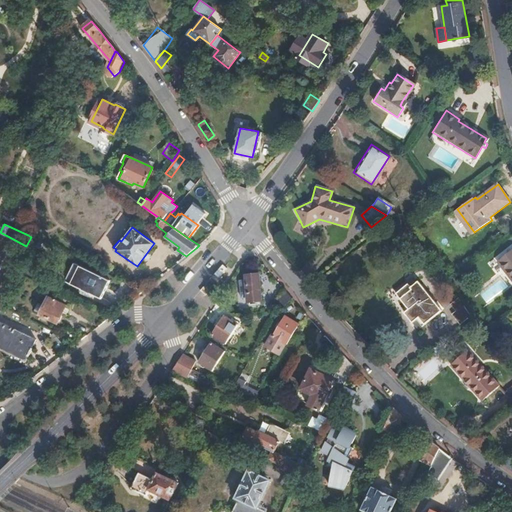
[(511,251),(500,261),(511,275),(511,251)]
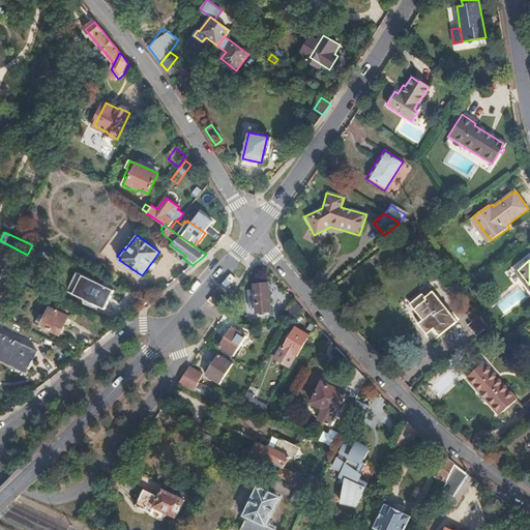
[(105,308),(114,291),(83,276),(74,294),(105,308)]
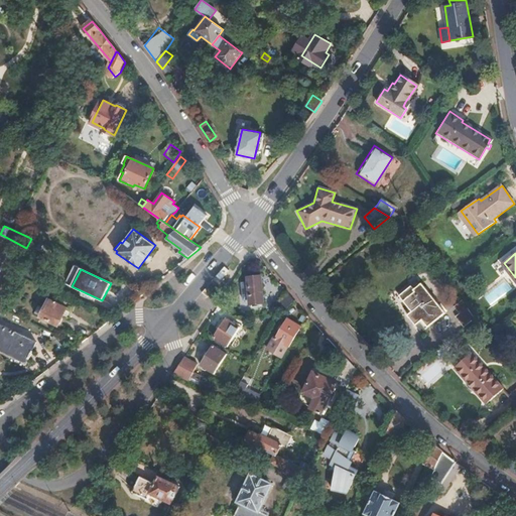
[(264,302),(261,275),(248,277),(248,281),(242,282),(244,300),(250,299),(251,304),(264,302)]
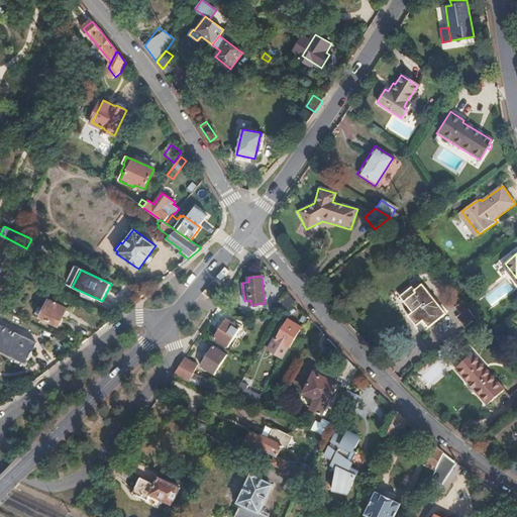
[(427,330),(447,314),(423,284),(415,290),(412,287),(400,297),(413,313),(409,316),(417,327),(422,323),(427,330)]
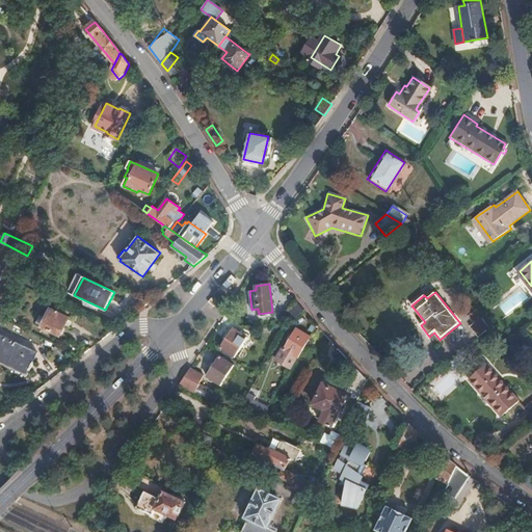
[(290,323),(304,311),(298,303),(297,303),(284,316),(290,323)]
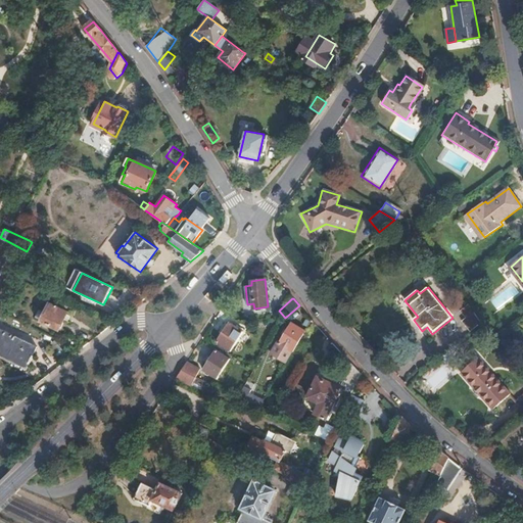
[(66,312),(48,303),(45,312),(39,308),(35,318),(40,320),(39,321),(58,329),(66,312)]
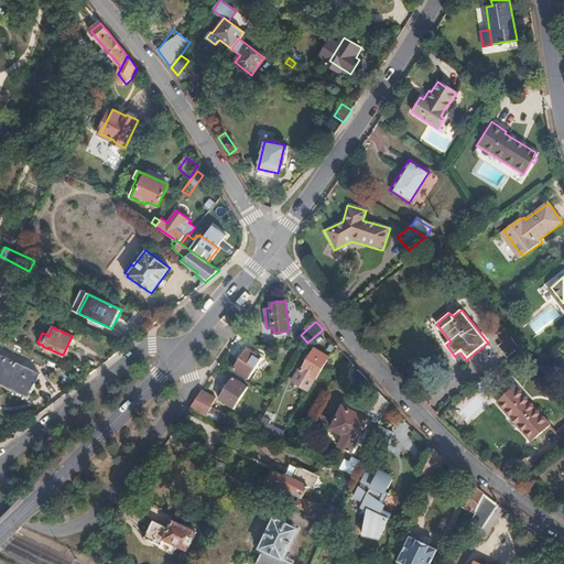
[(519,347),(517,344),(507,329),(506,328),(497,335),(501,342),(497,346),(507,358),(519,347)]
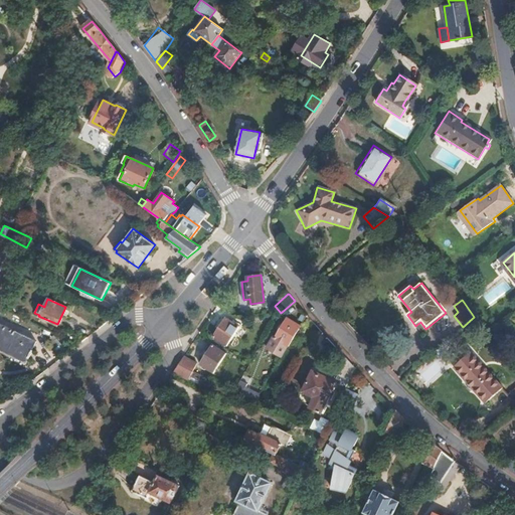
[(288,347),(300,326),(286,318),(282,325),(279,330),(275,337),(273,336),(267,348),(282,357),(288,347)]
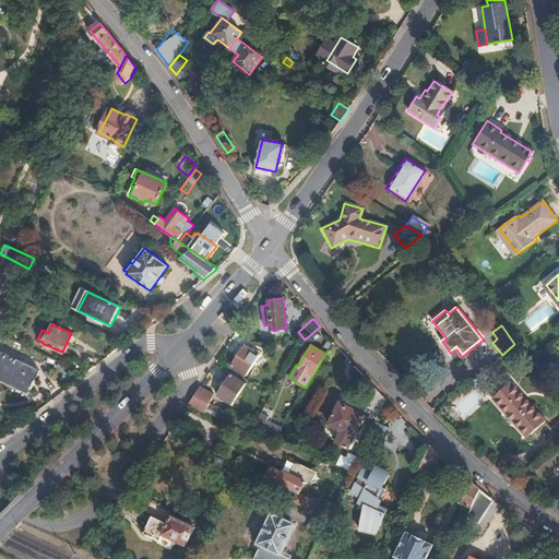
[(260,367),(265,358),(246,346),(233,366),(247,375),(254,363),(260,367)]
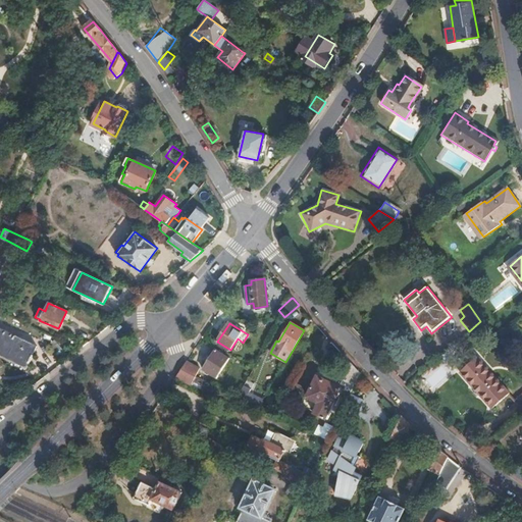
[(36,346),(0,328),(0,354),(27,367),(36,346)]
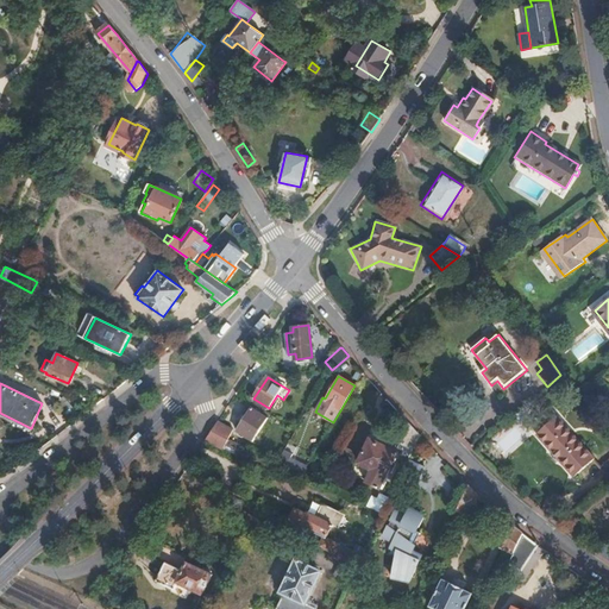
[(268,419),(252,408),(238,432),(253,441),(268,419)]
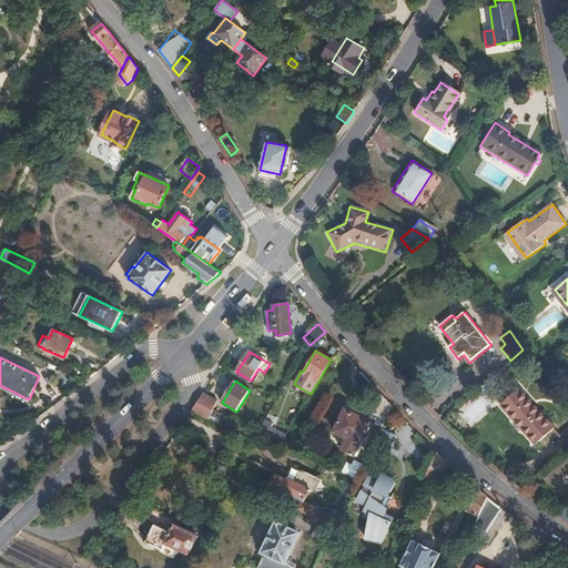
[(500,407),(535,446),(554,429),(519,391),(500,407)]
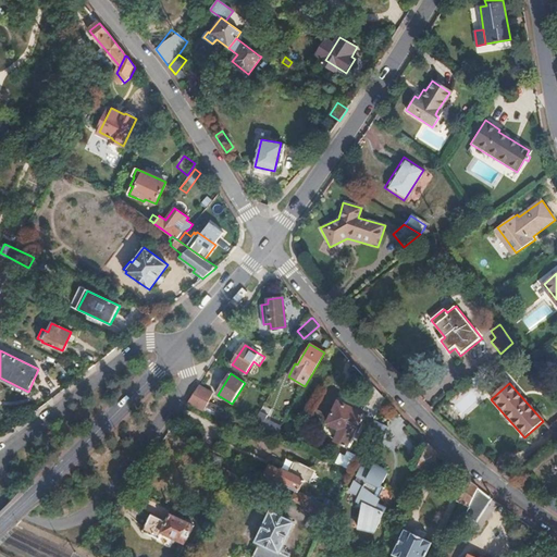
[(209,401),(214,392),(199,385),(194,394),(209,401)]
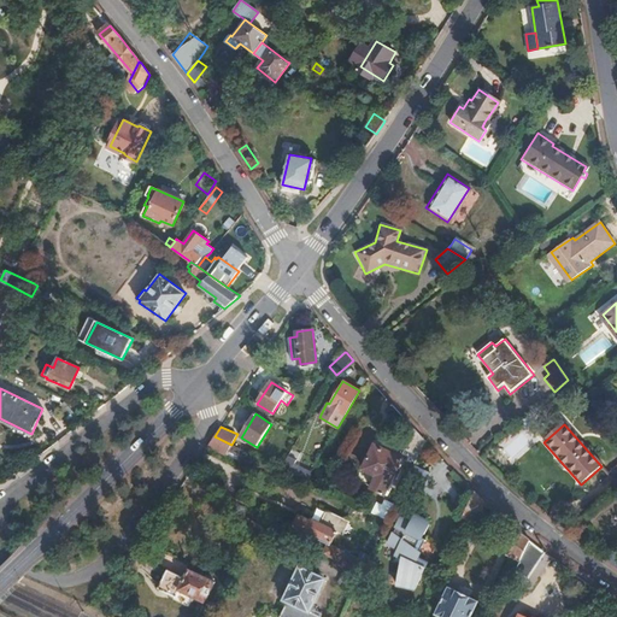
[(415,459),(423,440),(415,430),(403,454),(409,457),(407,462),(412,463),(415,459)]
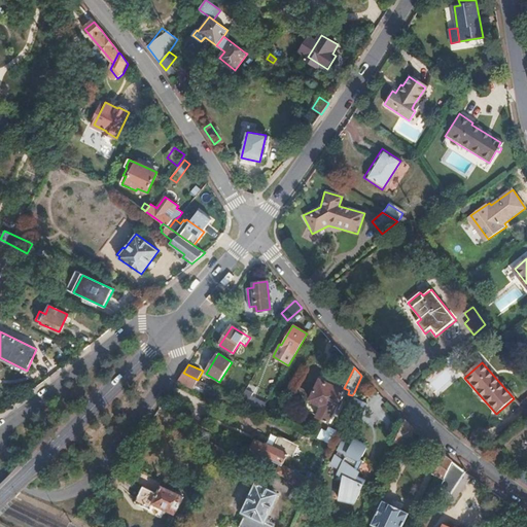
[(206,394),(210,386),(183,373),(178,381),(206,394)]
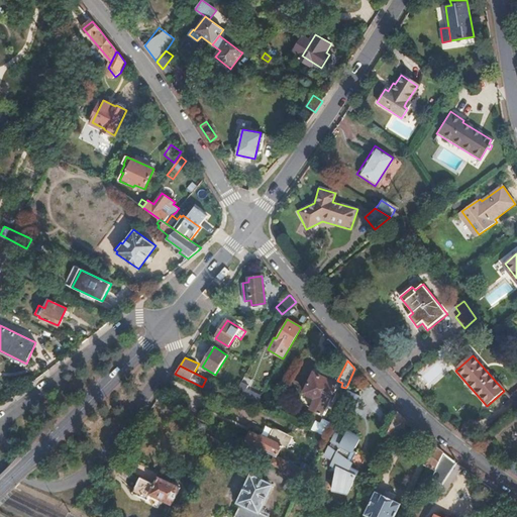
[(310,408),(322,414),(336,384),(314,373),(304,393),(315,398),(310,408)]
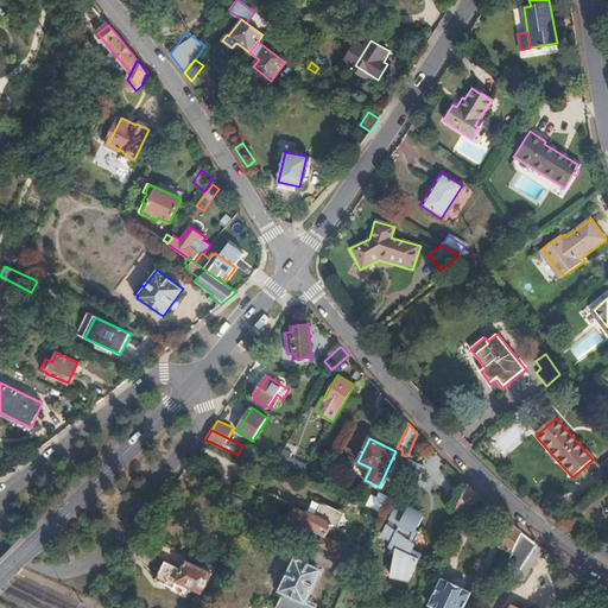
[(291,461),(293,455),(284,450),(277,462),(303,474),(306,468),(291,461)]
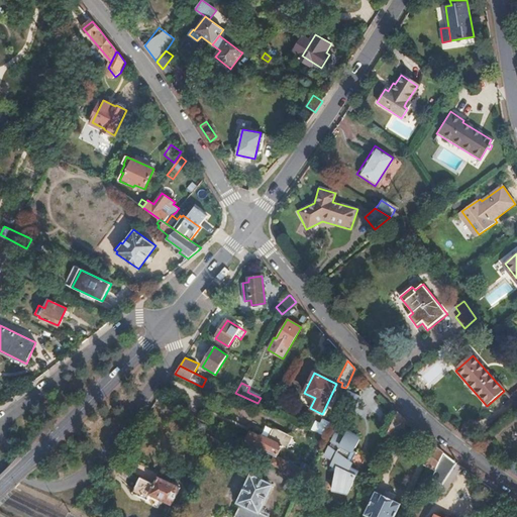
[(354,405),(359,395),(345,389),(340,398),(354,405)]
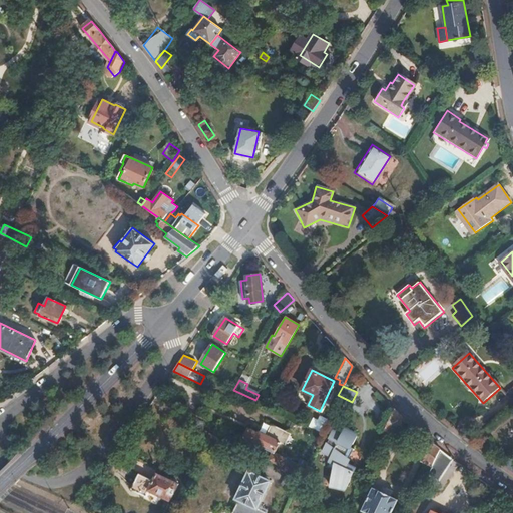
[(512,405),(512,404),(512,387),(504,395),(512,405)]
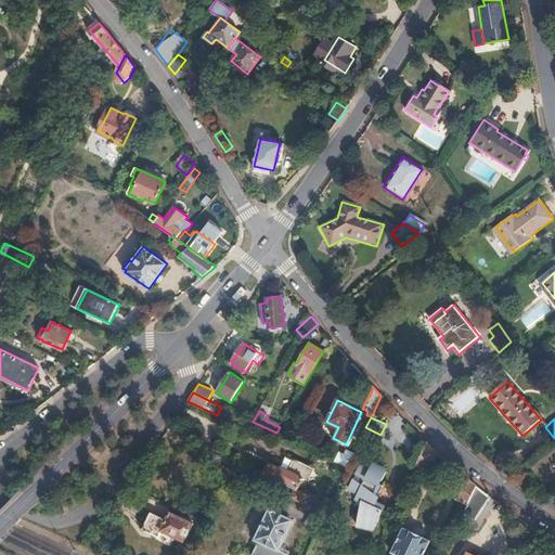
[(347,467),(353,453),(346,450),(345,454),(338,452),(334,462),(347,467)]
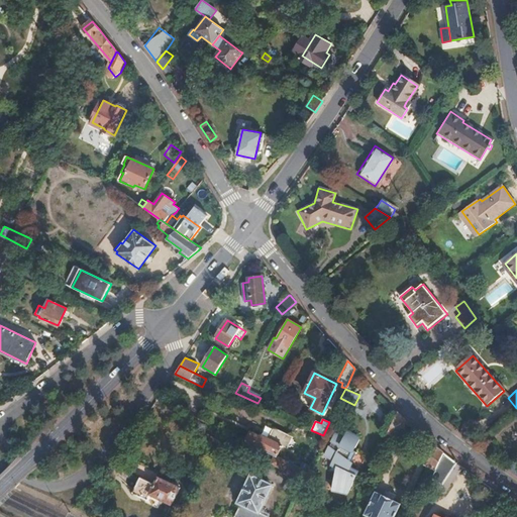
[(287,449),(293,438),(274,428),(269,439),(262,436),(261,437),(251,433),(247,442),(276,456),(277,456),(282,447),(287,449)]
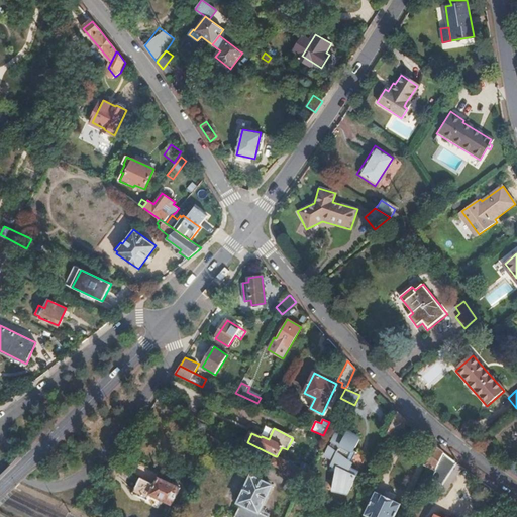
[(355,448),(358,440),(346,433),(333,437),(324,457),(333,461),(328,471),(335,474),(332,492),(347,494),(358,472),(350,468),(352,463),(351,463),(356,453),(352,451),(354,447),(355,448)]
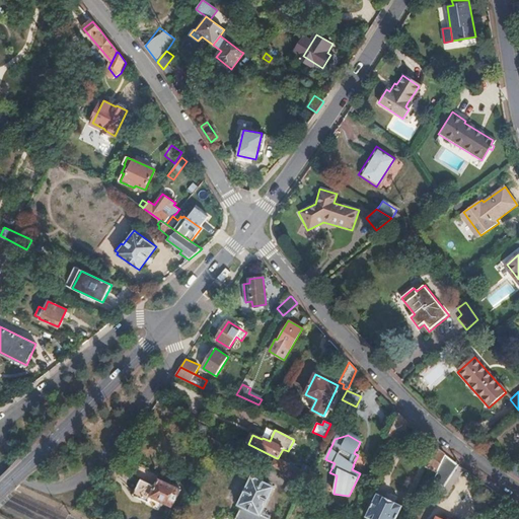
[(436,471),(444,454),(435,447),(426,466),(428,467),(426,469),(431,472),(433,470),(436,471)]
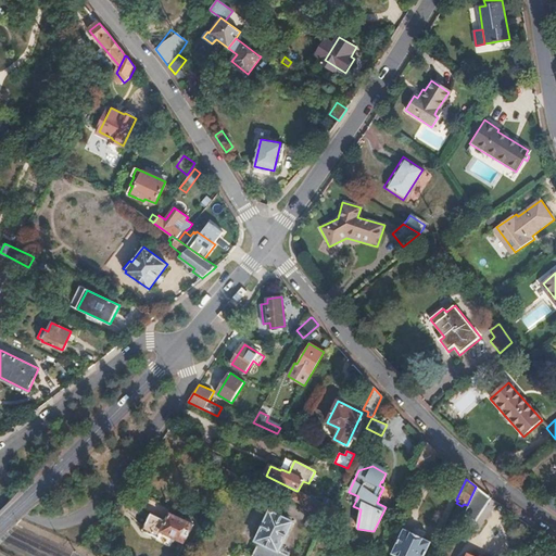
[(477,519),(491,498),(476,487),(467,505),(464,513),(477,519)]
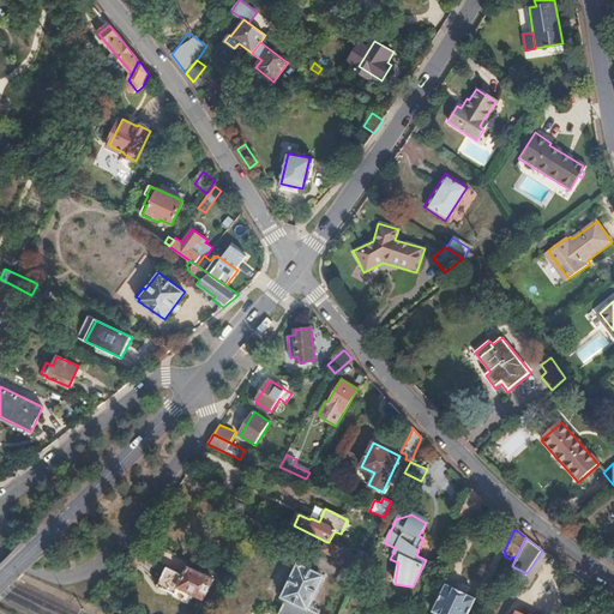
[(362,563),(363,560),(337,547),(329,542),(327,542),(323,551),(336,558),(339,566),(345,569),(356,573),(357,575),(362,563)]
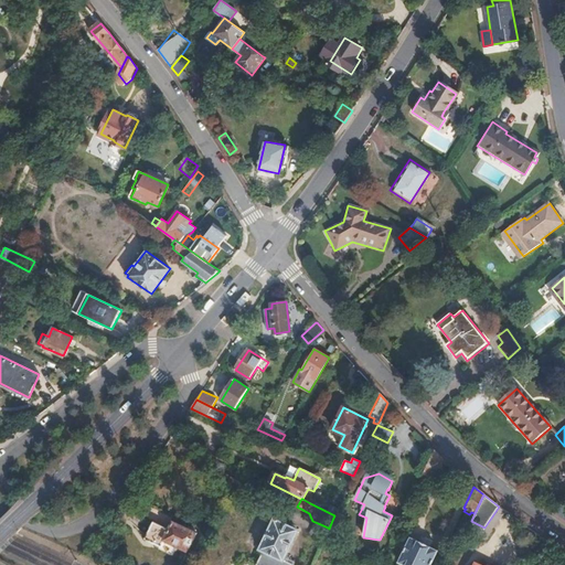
[(564,503),(555,512),(564,519),(564,503)]
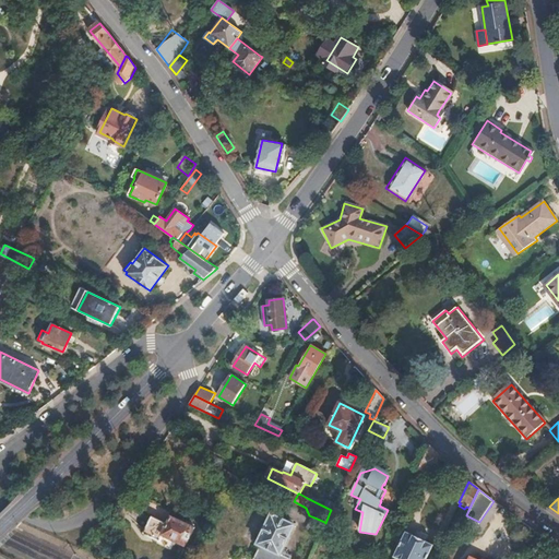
[(280,554),(293,525),(272,515),(259,544),(261,545),(253,558),(289,558),(280,554)]
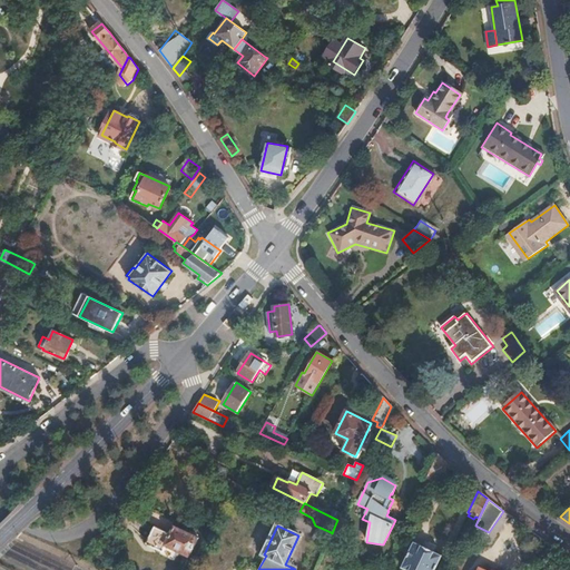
[(198,539),(175,527),(170,534),(156,527),(147,543),(164,552),(167,546),(189,557),(198,539)]
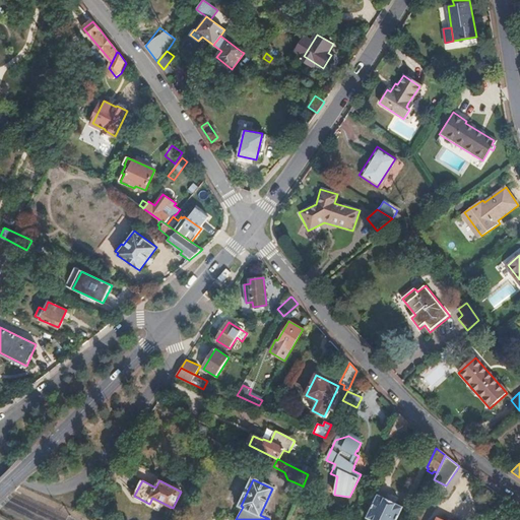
[(293,481),(287,493),(297,498),(302,485),(293,481)]
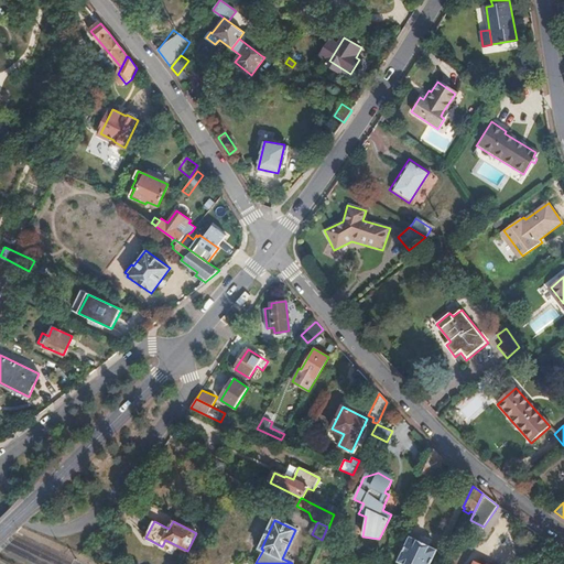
[(436,553),(437,551),(410,538),(399,562),(400,562),(399,563),(431,563),(432,562),(437,563),(442,556),(436,553)]
